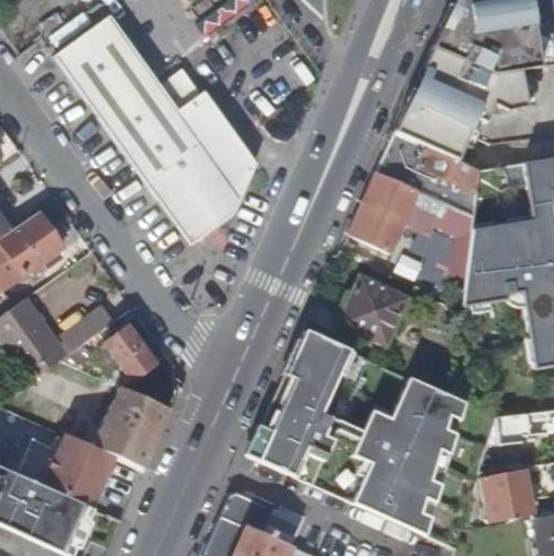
[(211,11),(224,0),(202,0),(211,11)]
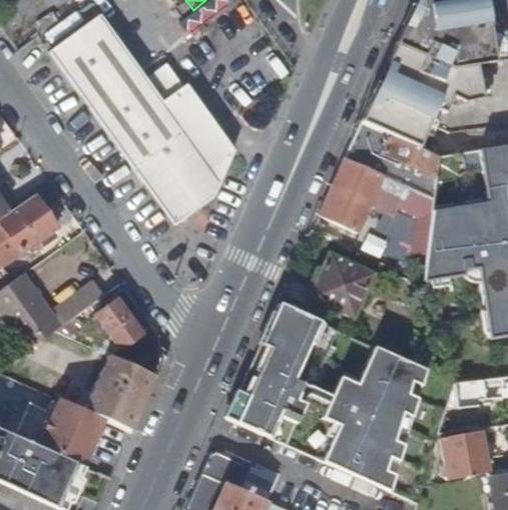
[(395,43),(447,67),(479,62),(497,59),(487,0),(414,0),(404,22),(395,43)]
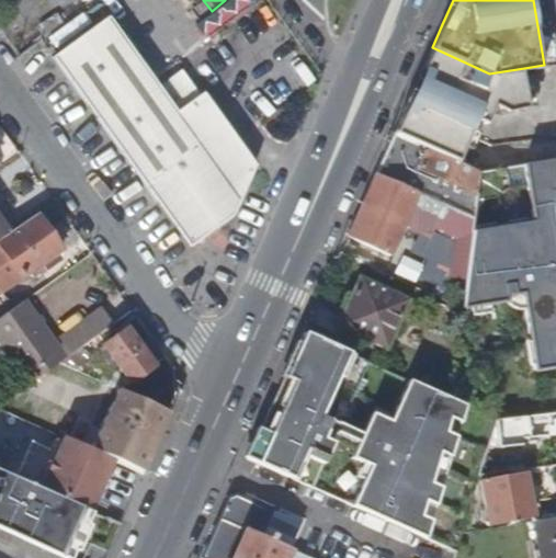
[(14,42),(22,53),(67,20),(59,9),(14,42)]
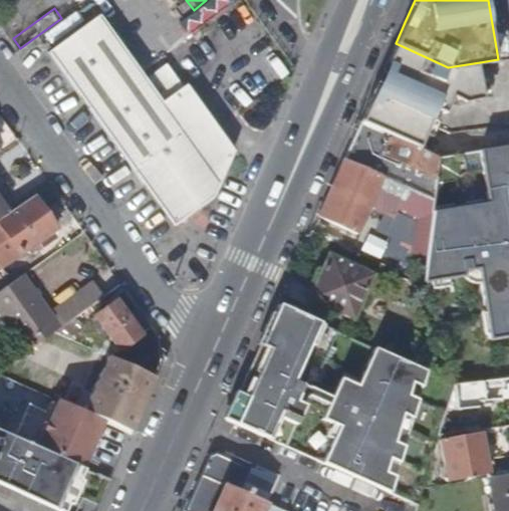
[(53,48),(178,219),(217,191),(236,147),(189,81),(167,98),(103,12),(53,48)]
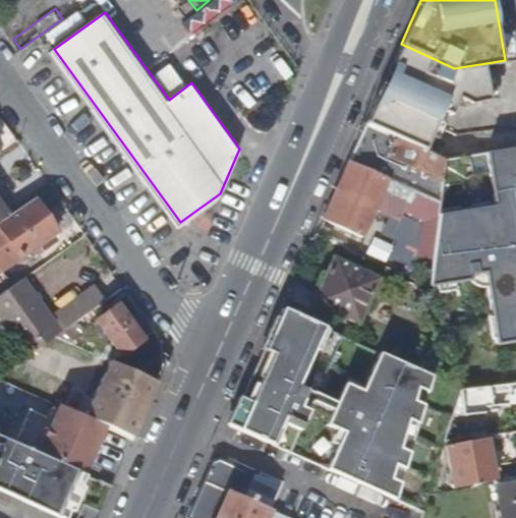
[(454,68),(401,44),(384,81),(373,106),(366,120),(428,149),(450,102),(456,105),(460,98),(490,95),(486,63),(454,68)]
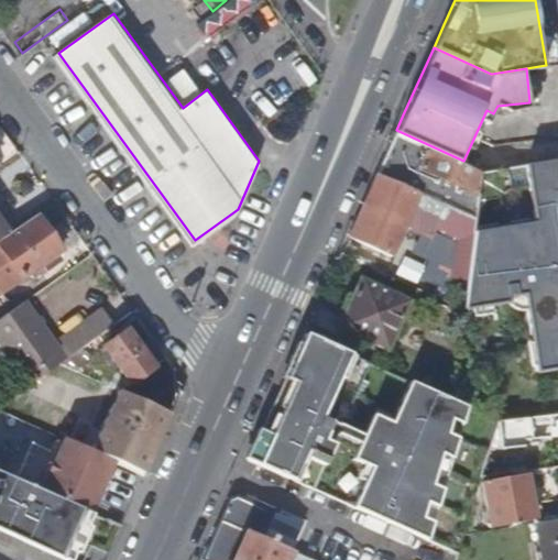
[(481,198),(484,169),(463,161),(396,130),(354,221),(350,231),(394,253),(422,193),(478,218),(481,198)]
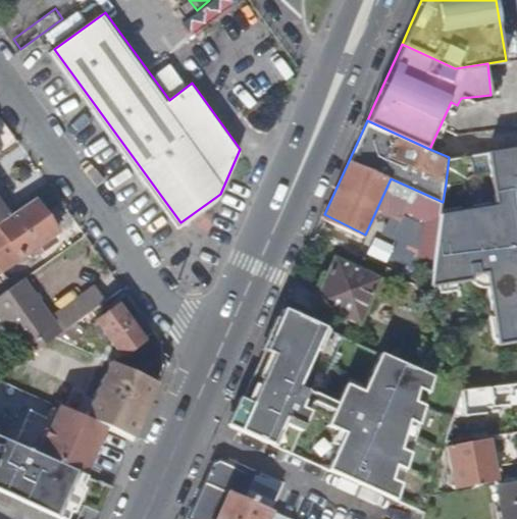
[(516,146),(488,151),(449,157),(446,184),(467,179),(468,178),(469,176),(471,174),(472,173),(474,172),(476,171),(478,171),(492,168),(497,202),(492,203),(474,206),(461,208),(444,211),(442,211),(437,235),(431,283),(431,286),(440,284),(449,283),(471,279),(473,279),(472,275),(488,272),(490,287),(496,316),(499,339),(500,344),(516,341),(516,146)]
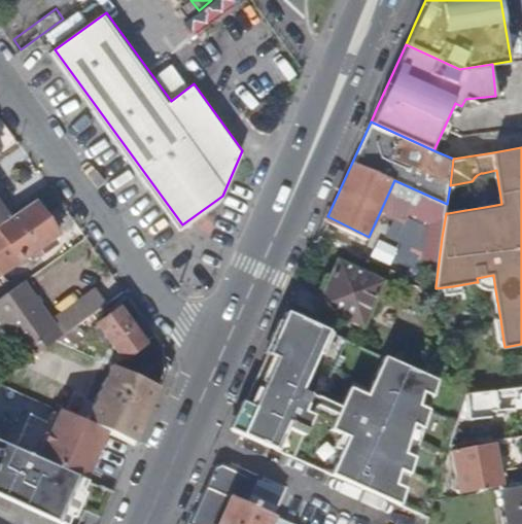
[(0,222),(13,214),(0,196),(0,222)]
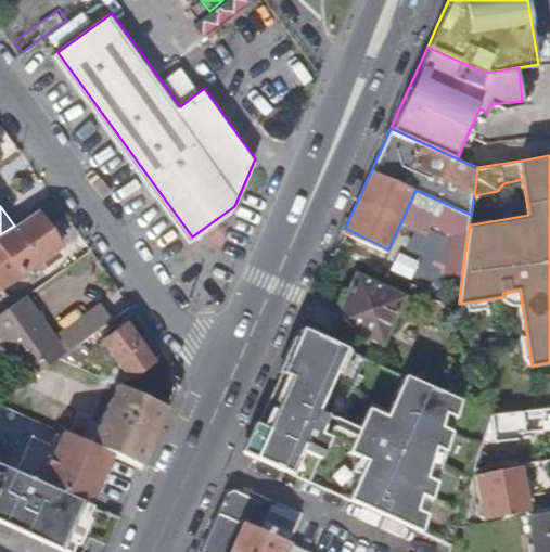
[(62,243),(40,210),(0,240),(0,276),(5,283),(62,243)]
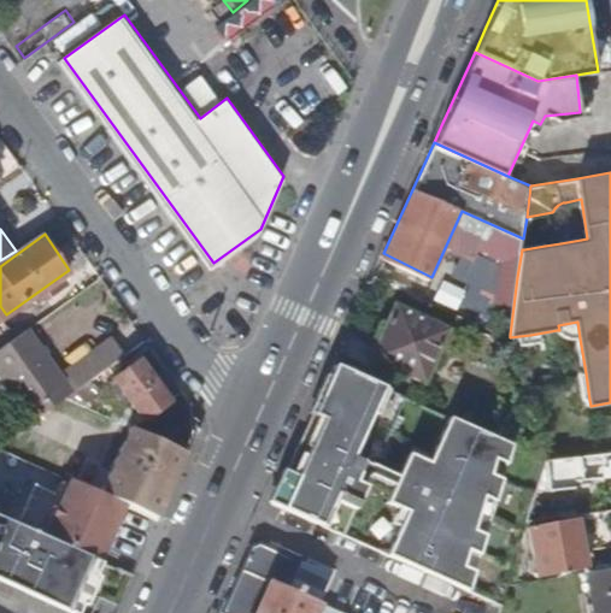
[(444,341),(450,324),(400,299),(376,353),(398,364),(393,371),(424,385),(444,341)]
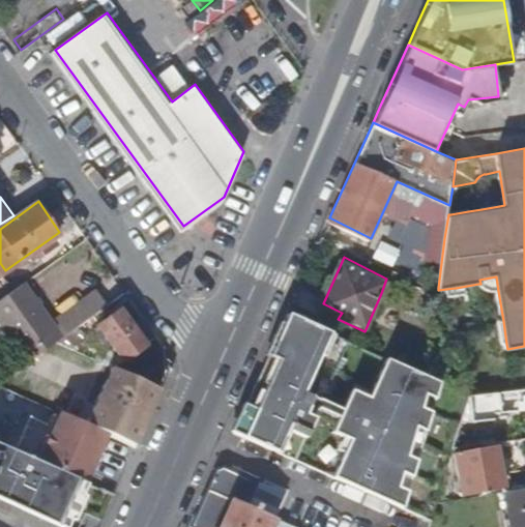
[(388,276),(386,279),(381,293),(394,298),(401,283),(388,276)]
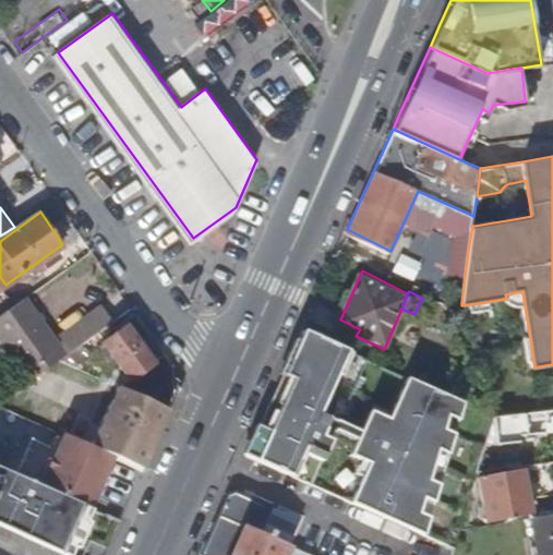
[(520,306),(525,306),(523,291),(505,294),(506,299),(504,299),(507,302),(512,304),(516,306),(520,306)]
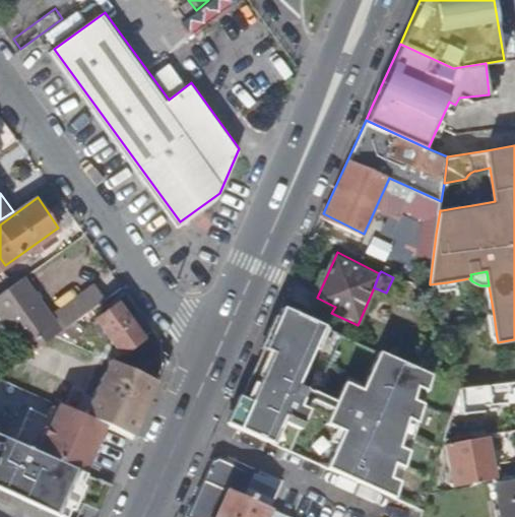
[(0,309),(33,353),(109,297),(97,280),(61,310),(64,315),(59,319),(28,276),(0,297),(0,309)]
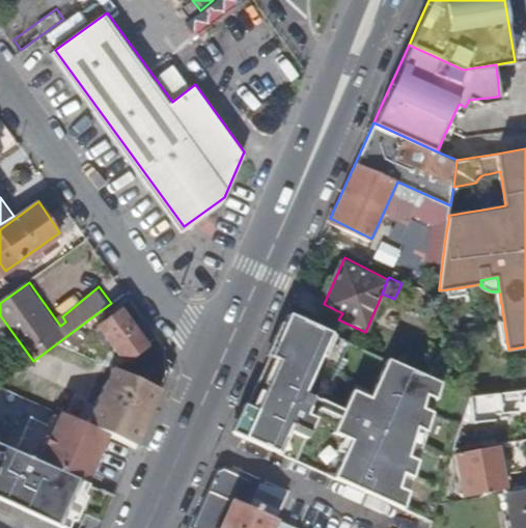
[(458,297),(457,288),(447,289),(448,298),(458,297)]
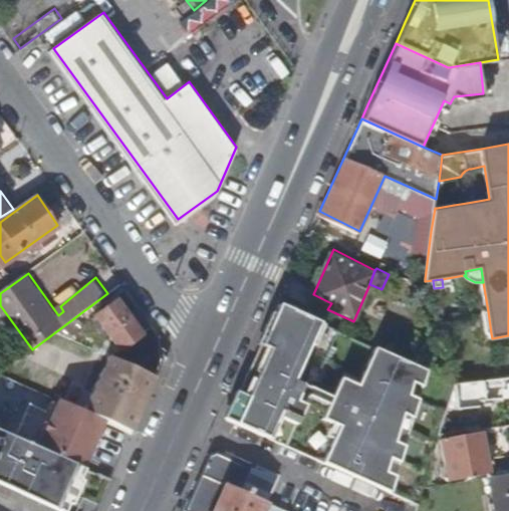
[(143,332),(118,297),(97,312),(122,346),(143,332)]
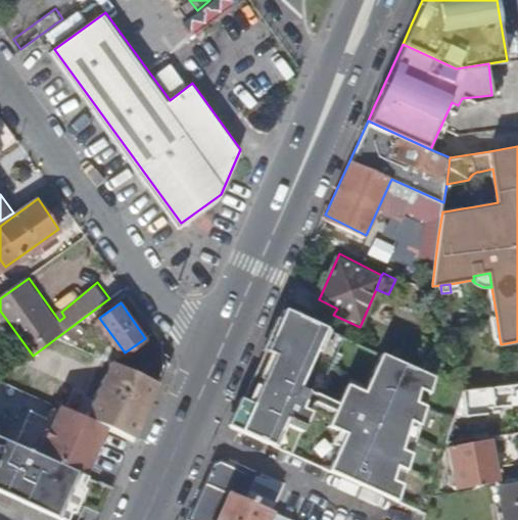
[(326,324),(287,306),(283,316),(280,315),(265,346),(268,348),(260,367),(269,371),(317,392),(318,389),(301,382),(326,324)]
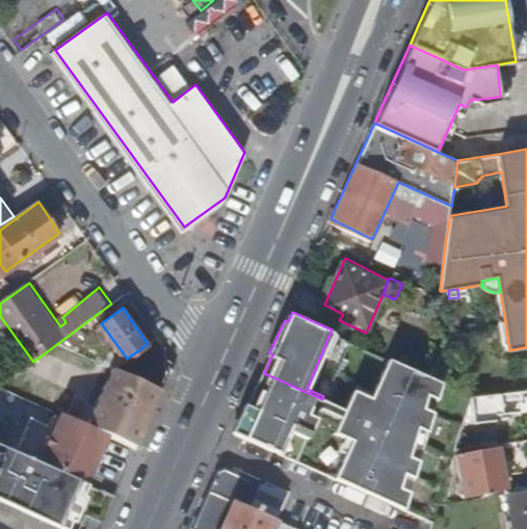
[(443,381),(391,358),(374,395),(358,388),(346,411),(414,442),(419,427),(428,430),(435,412),(424,408),(428,395),(439,398),(443,381)]
